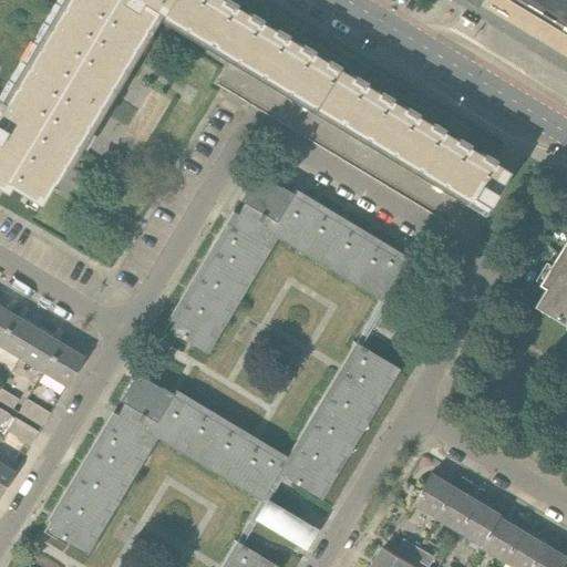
[(53,188),(123,72),(157,14),(484,210),(507,173),(219,0),(57,0),(0,94),(0,103),(0,104),(0,192),(3,194),(7,187),(37,206),(49,186),(53,188)]
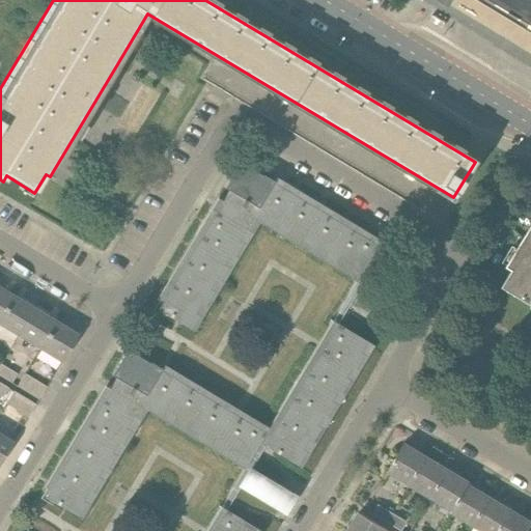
[(530,0),(495,0),(507,7),(530,21),(530,0)]
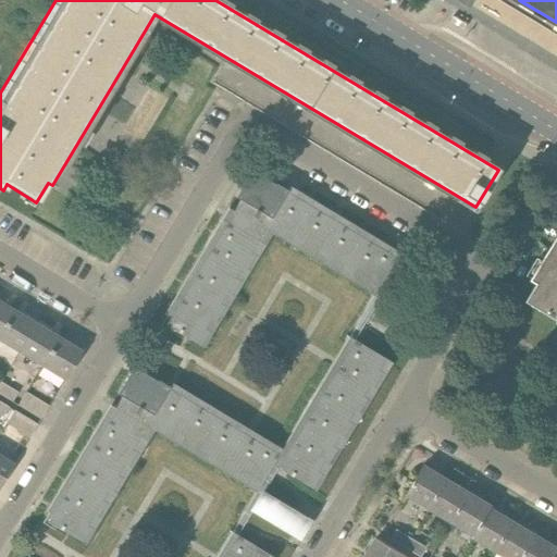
[(182,297),(165,325),(202,348),(220,320),(237,292),(255,263),(260,252),(271,234),(297,250),(322,265),(348,281),(373,296),(396,258),(371,243),(345,227),(320,212),(294,197),(287,193),(287,192),(275,184),(274,185),(251,171),(235,198),(239,200),(233,211),(217,239),(199,269),(182,297)]
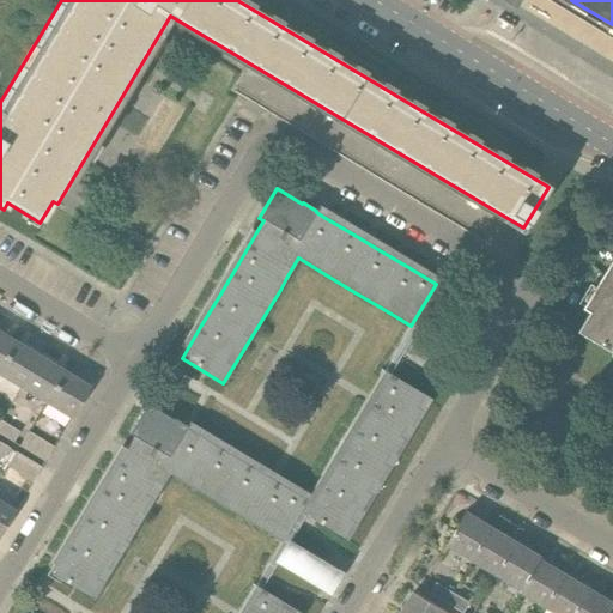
[(612,263),(608,271),(593,297),(586,308),(593,311),(581,332),(612,351),(612,263)]
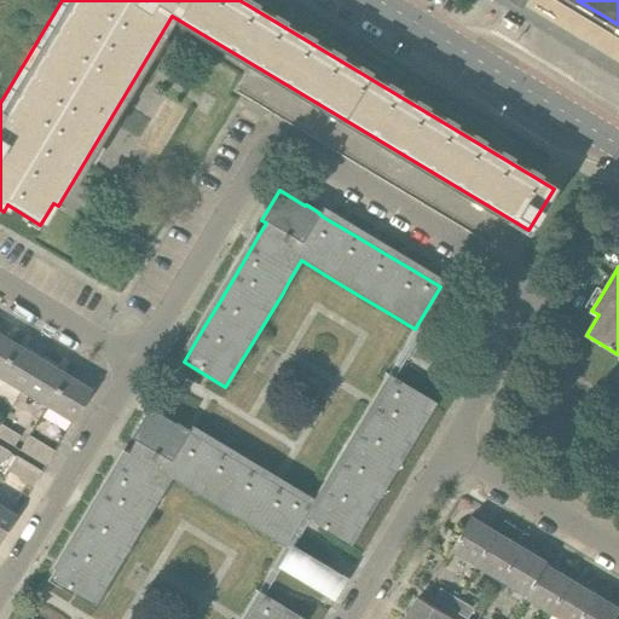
[(0,371),(16,346),(0,336),(0,371)]
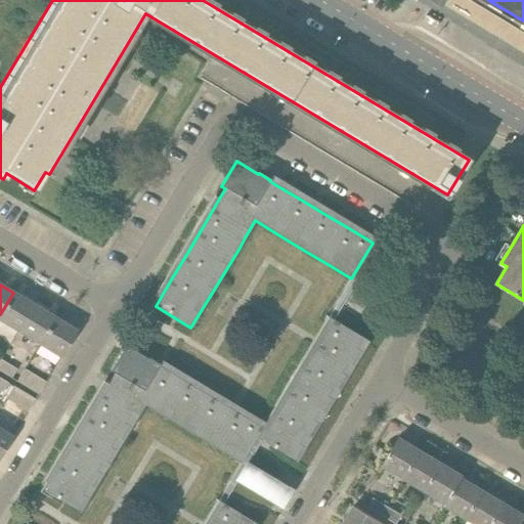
[(0,314),(0,322),(17,334),(35,306),(13,293),(0,314)]
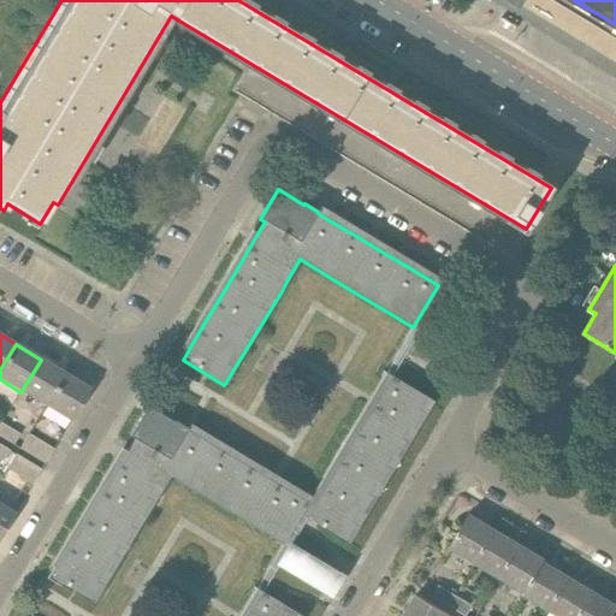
[(21,392),(45,407),(65,374),(41,360),(21,392)]
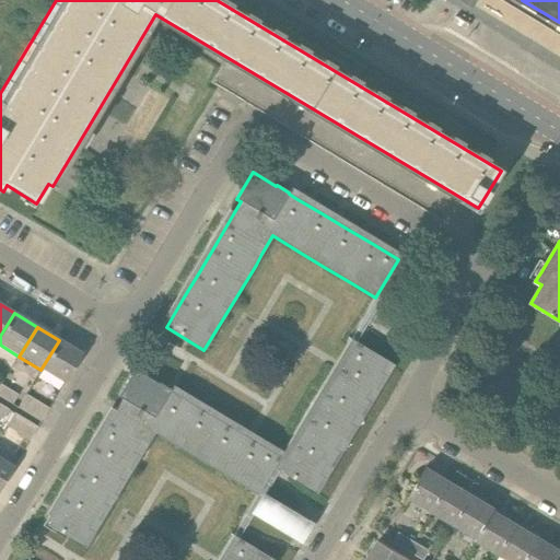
[(41,370),(65,384),(82,354),(59,340),(41,370)]
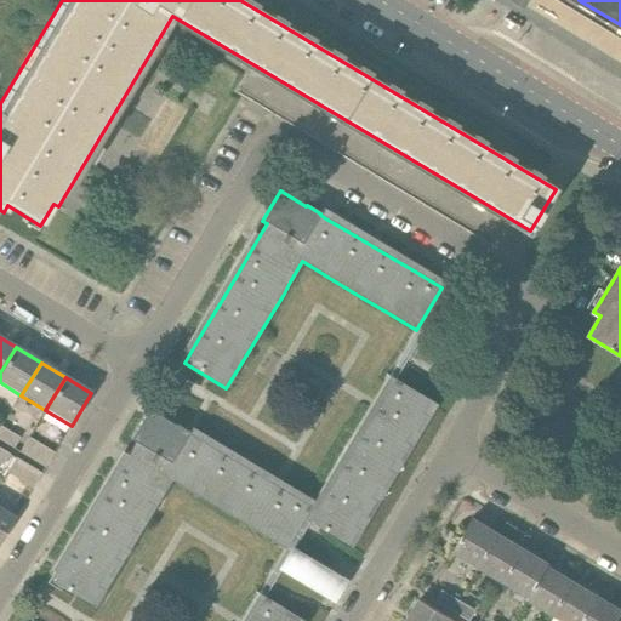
[(368,520),(385,491),(402,463),(420,434),(437,406),(394,381),(377,409),(360,438),(342,466),(325,495),(308,523),(320,530),(351,548),(368,520)]
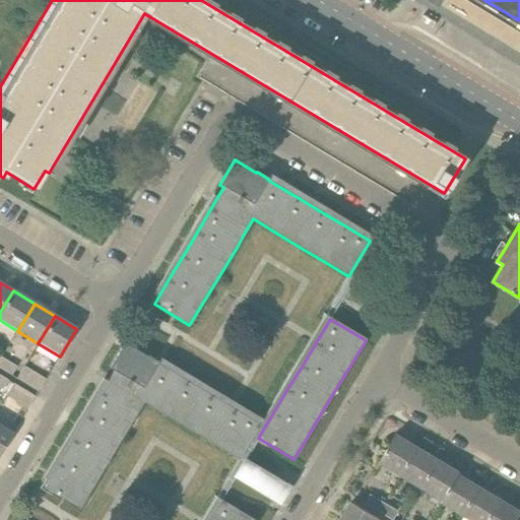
[(243,453),(254,436),(259,425),(236,410),(211,396),(188,382),(164,368),(124,343),(109,369),(114,372),(107,382),(91,408),(75,435),(59,461),(44,489),(79,510),(94,482),(111,456),(127,430),(142,403),(167,417),(190,432),(214,446),(238,460),(243,453)]
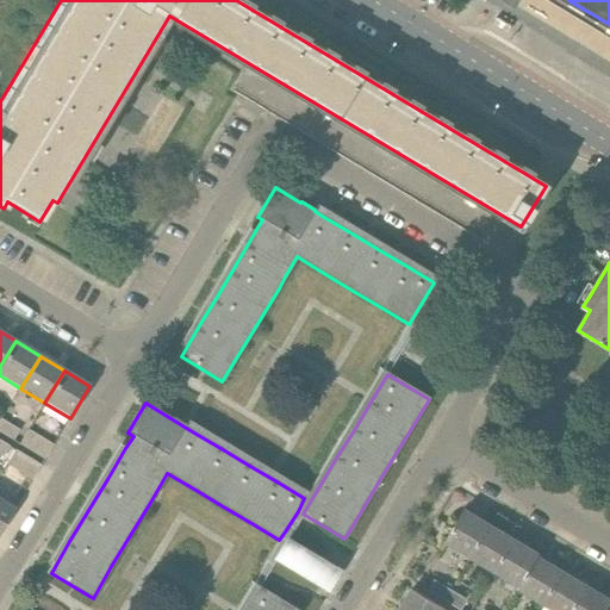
[(0,433),(13,441),(19,431),(1,421),(0,421),(0,433)]
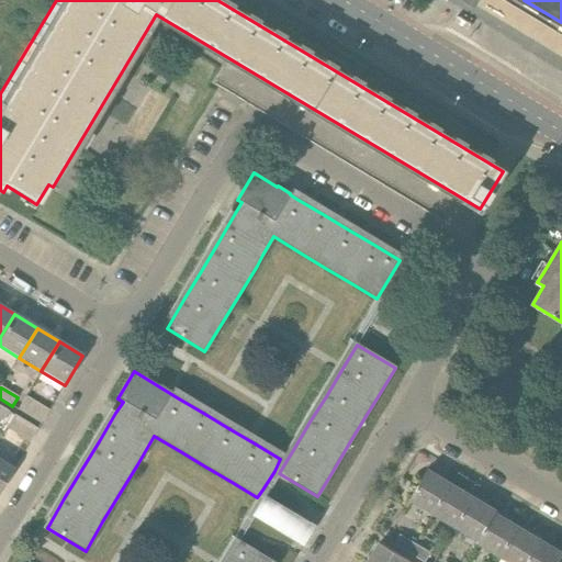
[(18,411),(41,424),(48,411),(26,397),(18,411)]
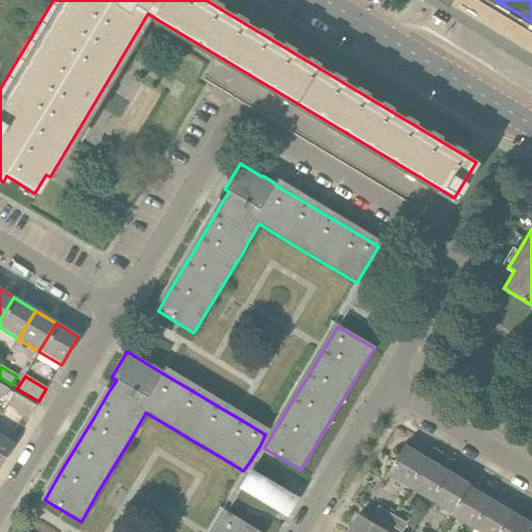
[(6,406),(28,419),(35,406),(14,394),(6,406)]
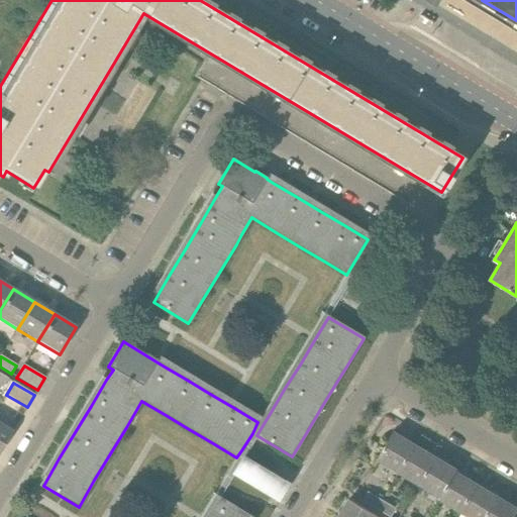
[(0,452),(13,431),(0,423),(0,452)]
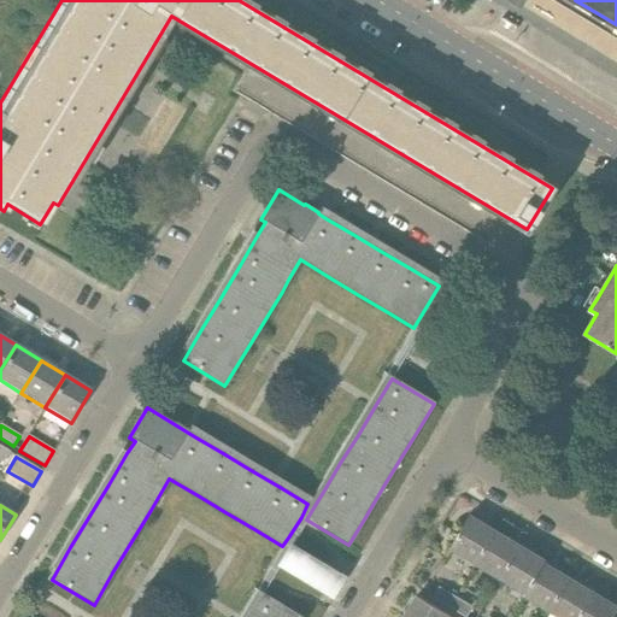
[(450,550),(476,566),(495,530),(470,516),(450,550)]
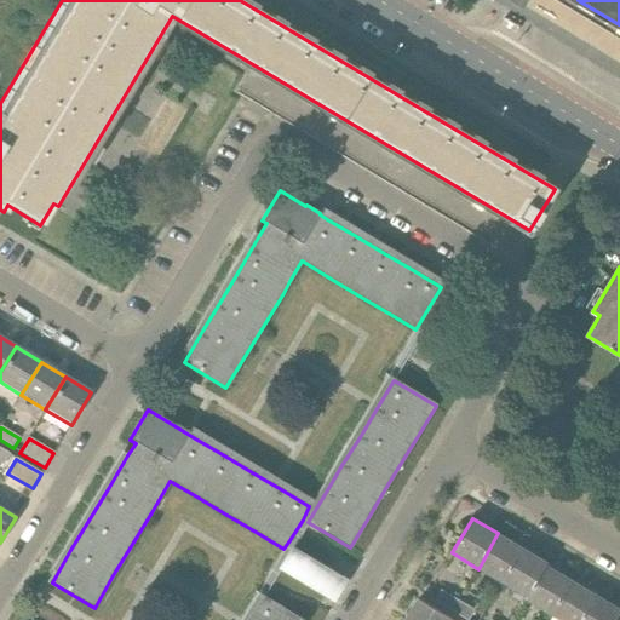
[(478,569),(503,584),(523,549),(498,533),(478,569)]
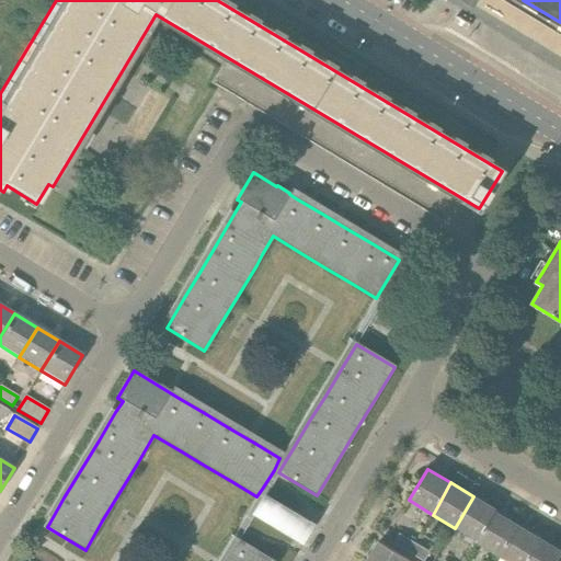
[(478,541),(495,512),(496,511),(473,496),(455,528),(478,541)]
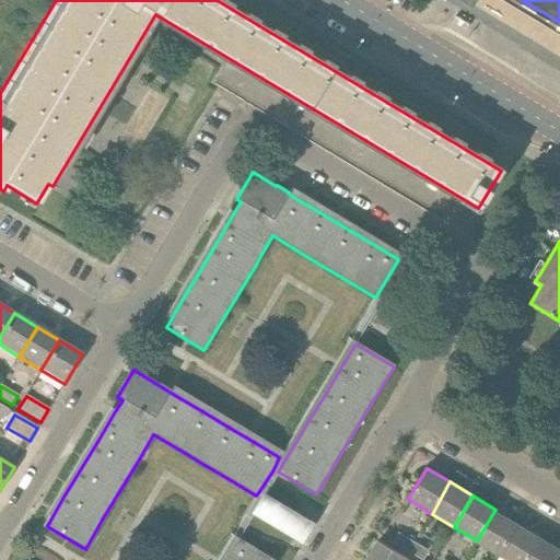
[(253,514),(261,520),(293,539),(304,521),(293,514),(264,497),(261,499),(253,514)]
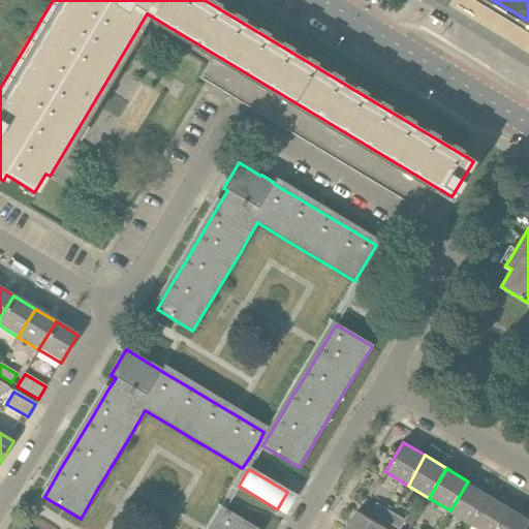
[(449,512),(471,525),(489,496),(467,483),(450,510),(449,512)]
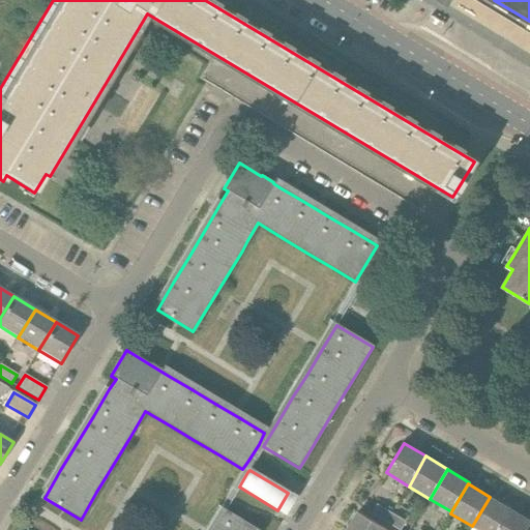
[(472,526),(478,529),(498,529),(511,509),(490,497),(472,526)]
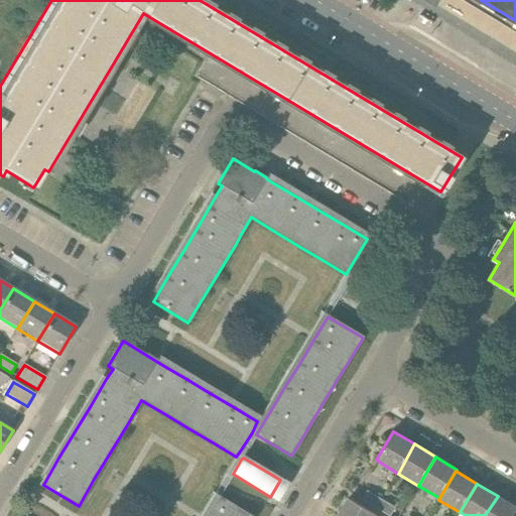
[(362,500),(376,508),(382,500),(368,491),(362,500)]
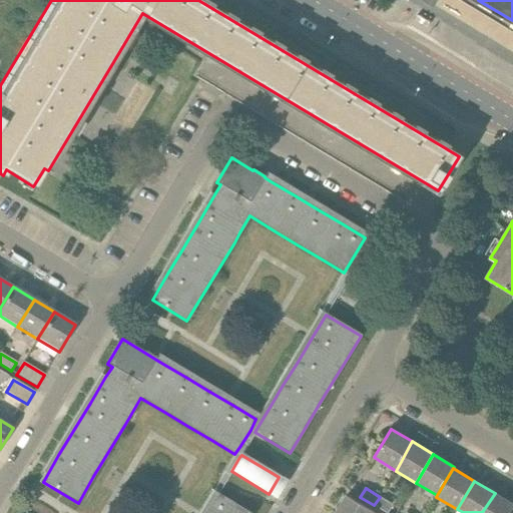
[(250,512),(217,493),(205,512),(250,512)]
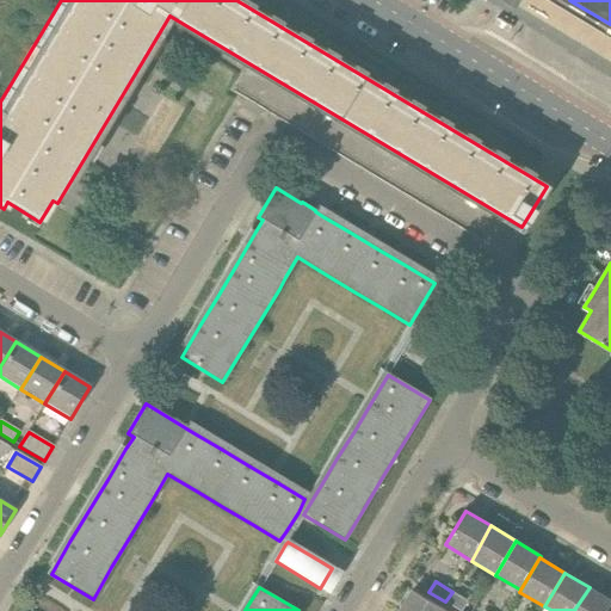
[(610,599),(590,587),(574,610),(608,610),(610,606),(610,599)]
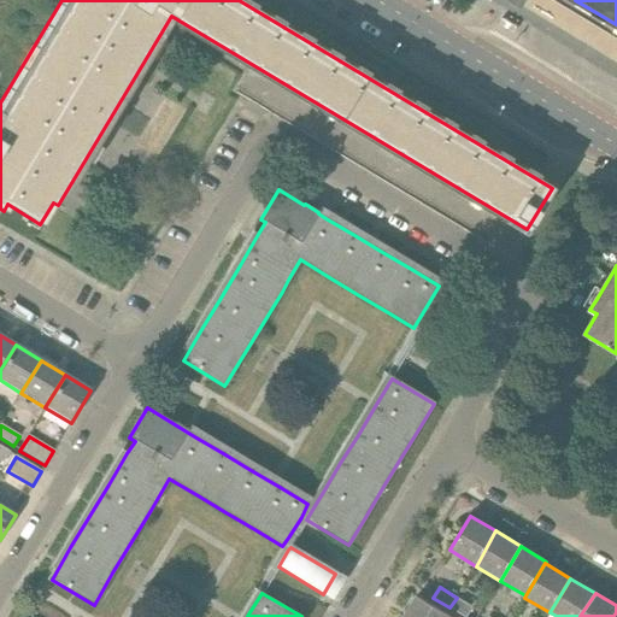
[(404,616),(451,616),(417,597),(404,616)]
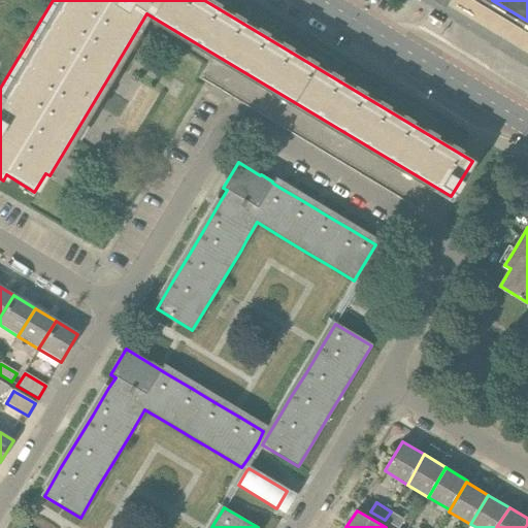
[(385,520),(397,527),(400,527),(405,520),(391,512),(385,520)]
